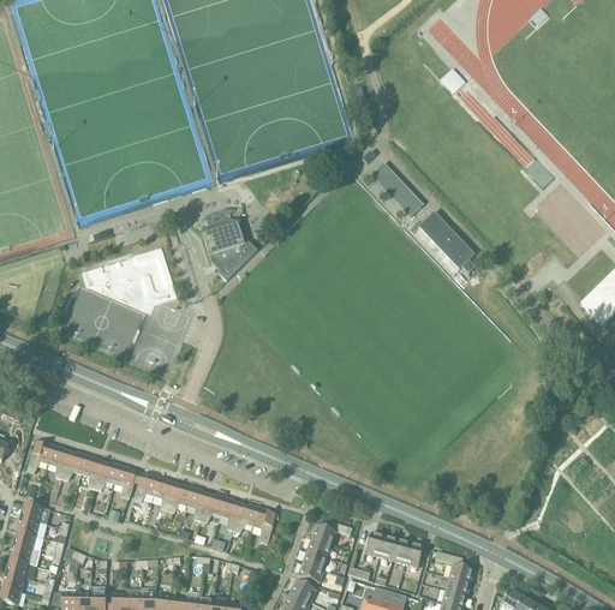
[(375,153),(371,149),(363,156),(366,160),(375,153)]
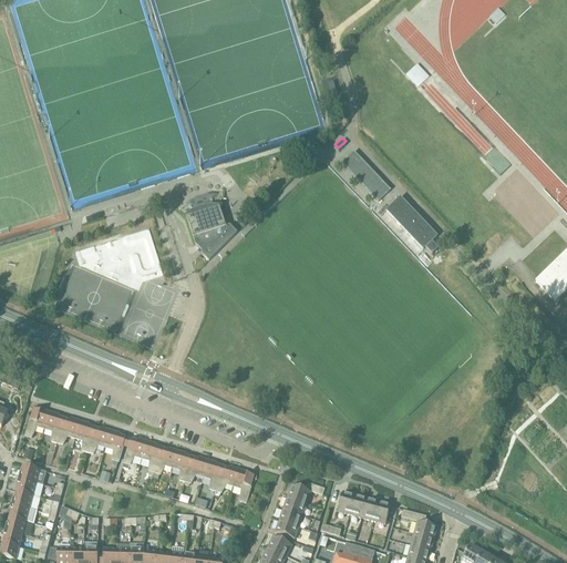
[(390,187),(353,147),(341,160),(378,198),(390,187)]
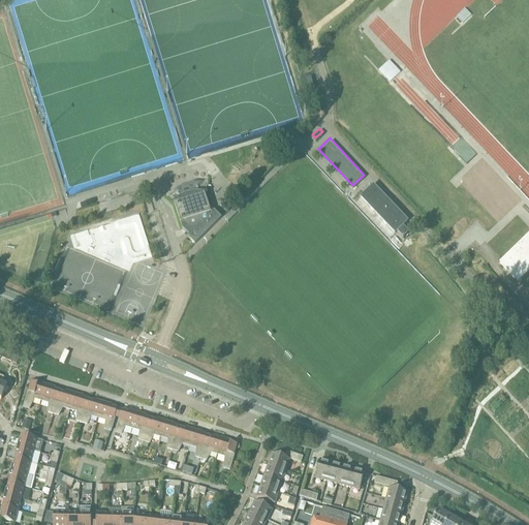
[(403,222),(408,217),(373,180),(373,181),(361,193),(360,193),(395,229),(397,227),(403,234),(408,228),(403,222)]
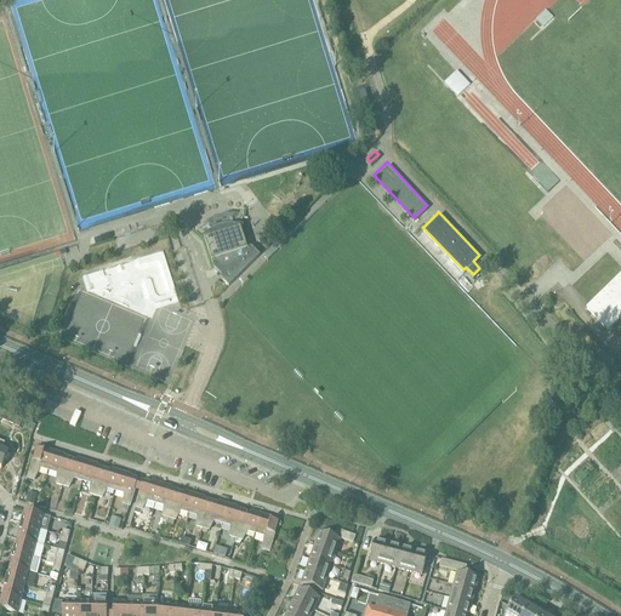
[(246,244),(245,239),(240,222),(232,222),(224,223),(217,226),(210,229),(204,234),(214,264),(215,264),(221,272),(220,273),(228,281),(260,251),(251,243),(246,244)]
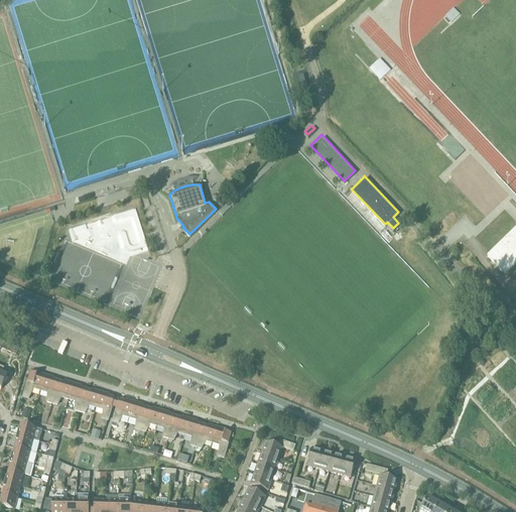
[(84,194),(78,196),(80,200),(85,198),(85,197),(92,195),(92,193),(91,190),(84,194)]
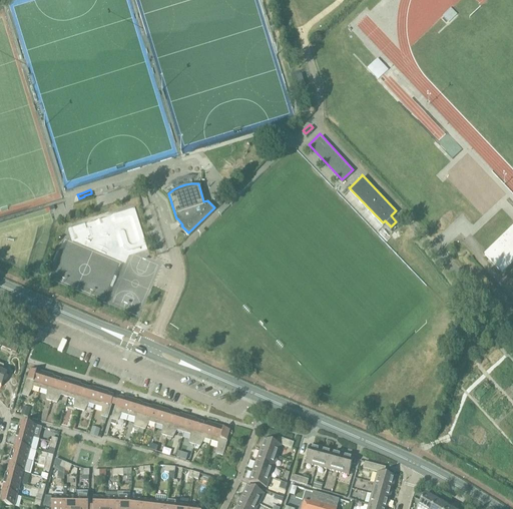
[(512,223),(484,251),(502,270),(512,259),(512,223)]
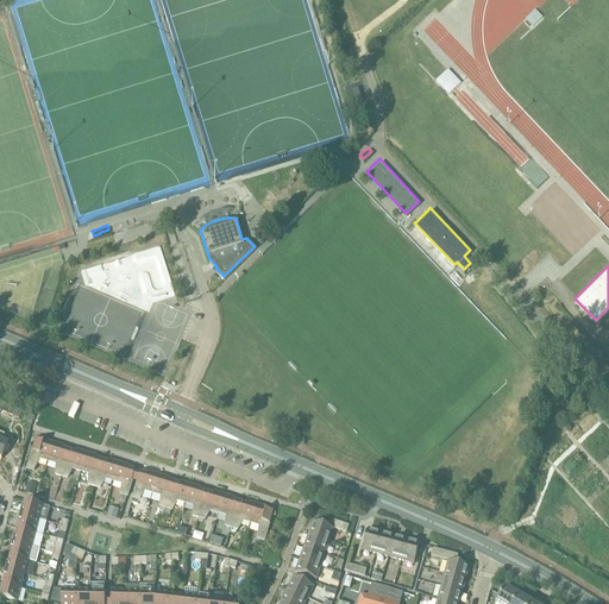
[(0,406),(19,414),(23,407),(2,398),(0,403),(0,406)]
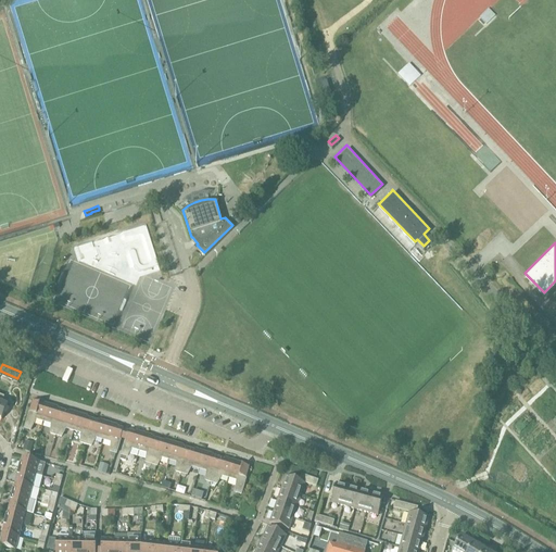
[(36,415),(43,417),(49,401),(40,398),(39,400),(34,398),(25,425),(30,426),(36,415)]
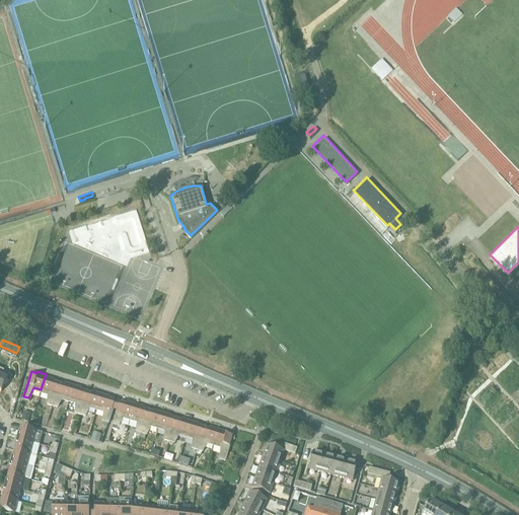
[(48,400),(53,402),(59,380),(54,378),(54,376),(46,374),(41,389),(49,392),(48,400)]
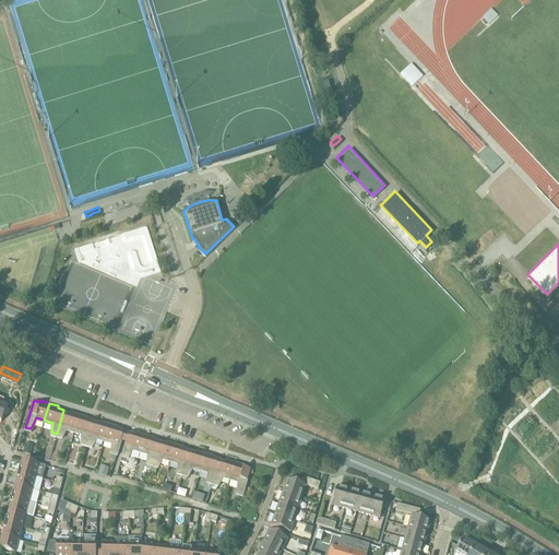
[(67,426),(74,429),(80,412),(70,410),(70,411),(63,410),(57,434),(62,435),(67,426)]
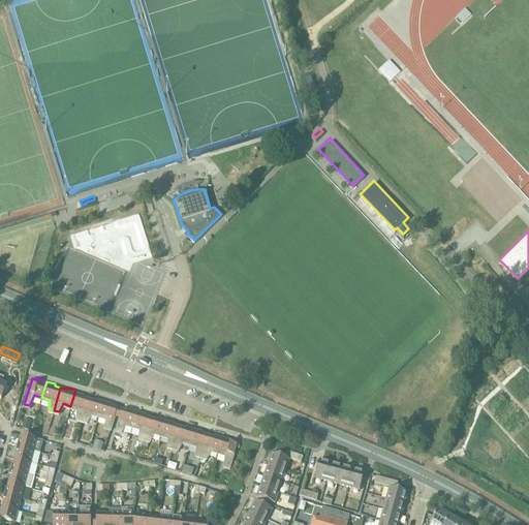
[(76,418),(82,419),(89,396),(83,394),(84,393),(75,390),(70,406),(78,408),(76,418)]
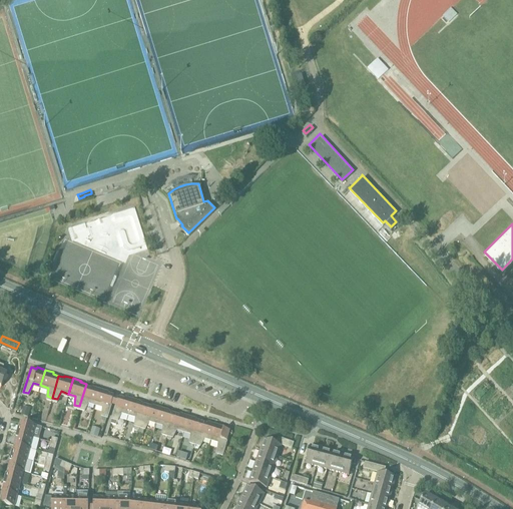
[(88,400),(96,402),(100,387),(92,384),(91,386),(86,384),(79,406),(84,408),(88,400)]
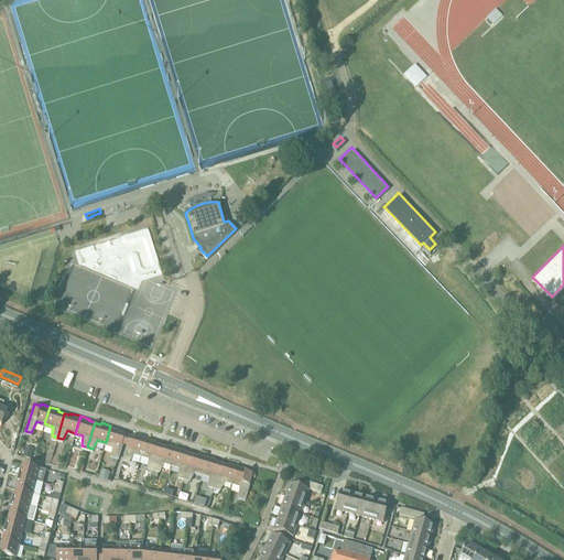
[(110,426),(106,442),(114,444),(112,454),(118,455),(126,432),(119,430),(119,428),(110,426)]
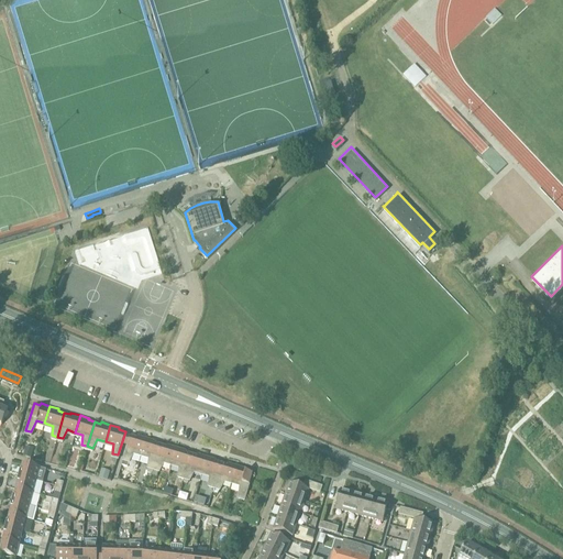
[(133,450),(141,452),(146,435),(138,433),(136,435),(130,433),(123,457),(129,459),(133,450)]
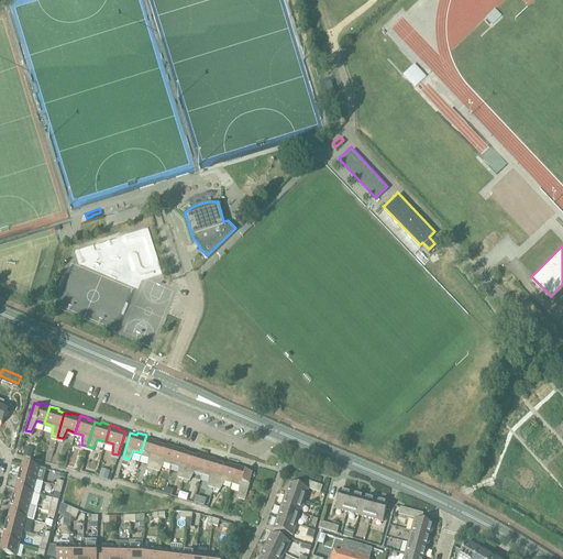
[(155,438),(146,435),(141,452),(150,455),(148,464),(153,466),(161,441),(155,440),(155,438)]
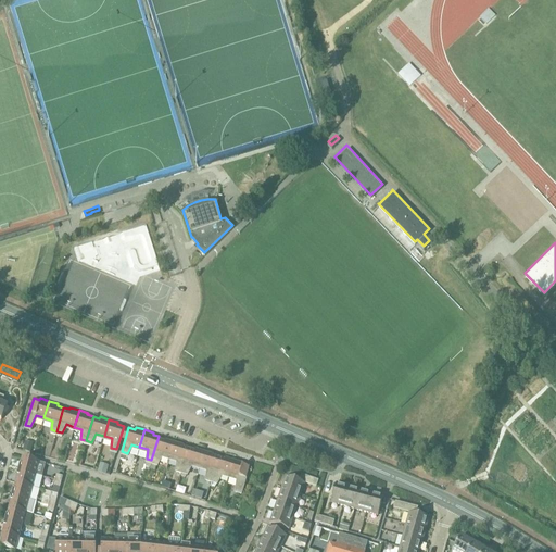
[(165,438),(159,436),(151,460),(156,462),(161,453),(169,455),(174,439),(165,436),(165,438)]
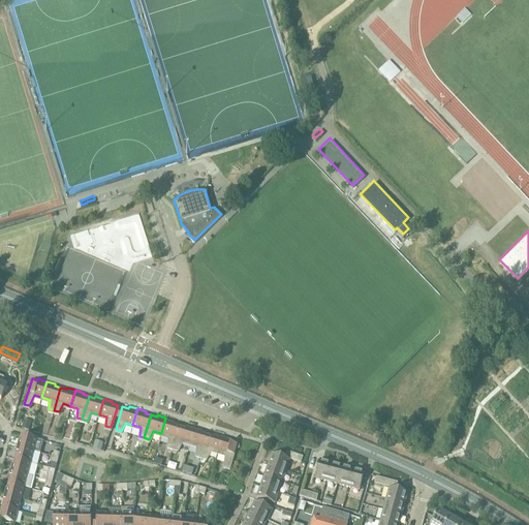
[(175,420),(165,418),(161,433),(168,436),(167,444),(173,446),(180,424),(174,422),(175,420)]
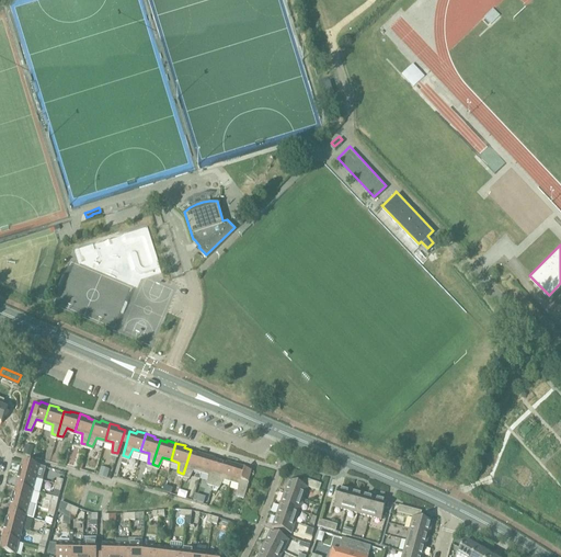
[(196,451),(191,450),(183,474),(189,475),(193,467),(201,469),(206,452),(197,450),(196,451)]
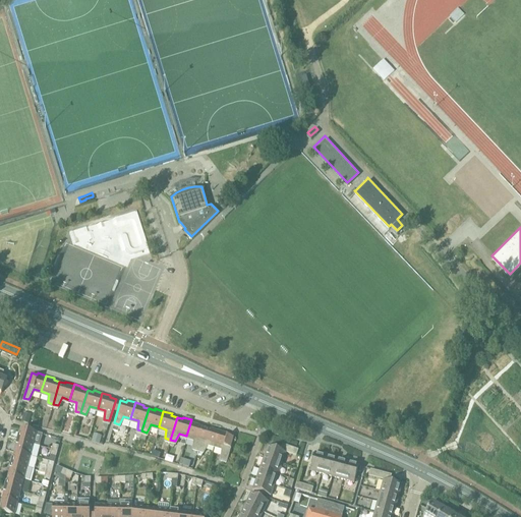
[(199,422),(191,419),(186,436),(194,438),(193,447),(198,448),(205,425),(199,424),(199,422)]
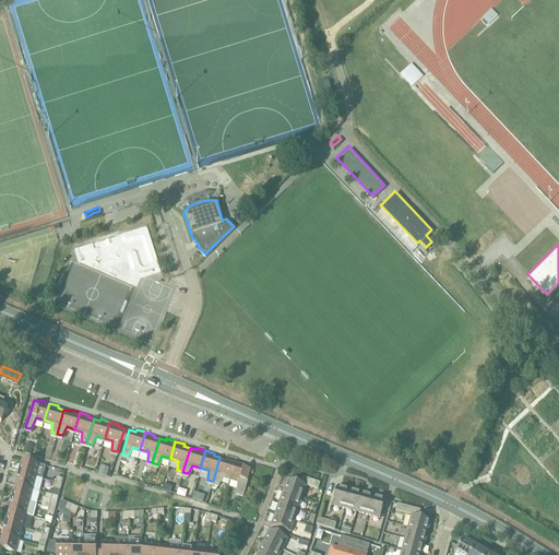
[(23,456),(20,469),(36,473),(39,460),(23,456)]
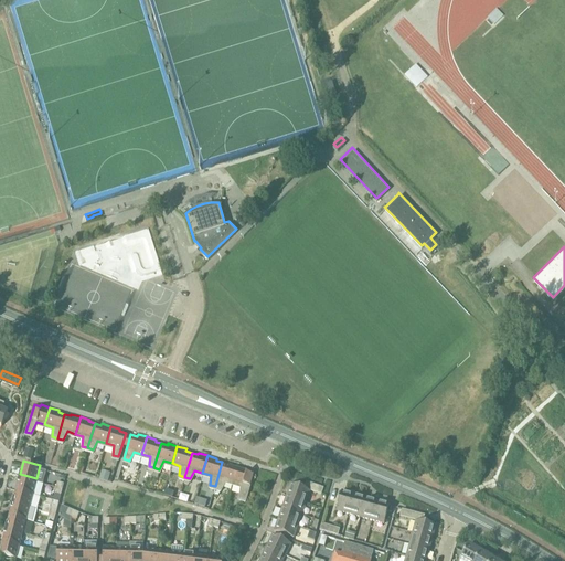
[(228,464),(222,462),(215,486),(221,488),(224,479),(233,482),(238,465),(228,462),(228,464)]
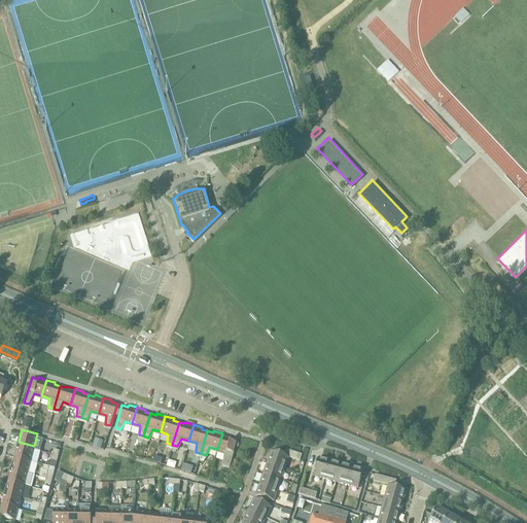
[(231,436),(222,433),(217,449),(224,451),(223,463),(229,464),(236,440),(230,438),(231,436)]
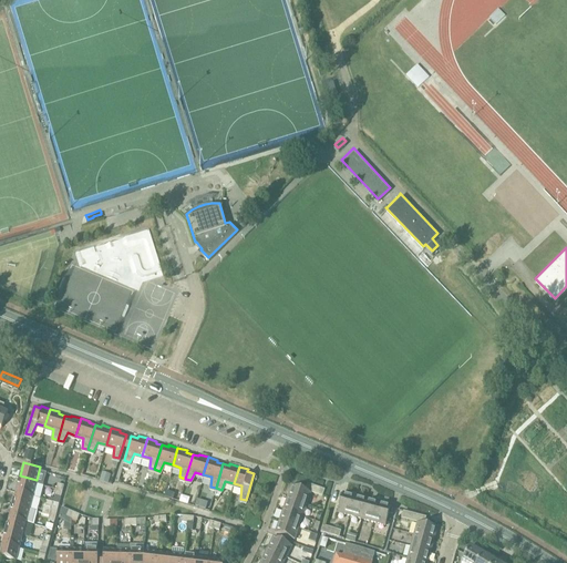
[(33,493),(37,480),(20,476),(16,489),(33,493)]
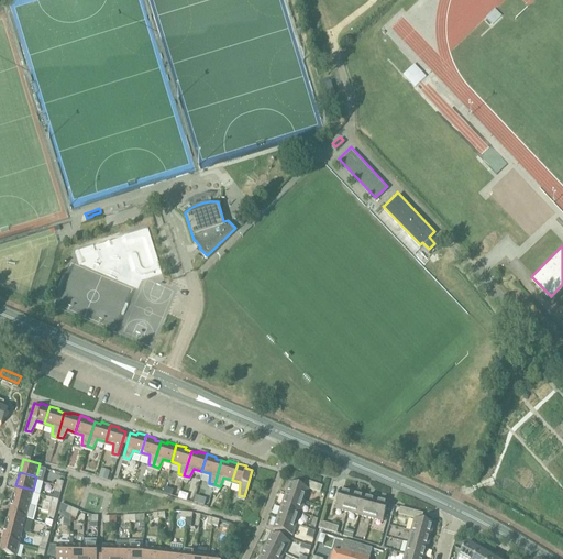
[(308,485),(307,484),(301,483),(289,479),(285,490),(305,497),(308,485)]
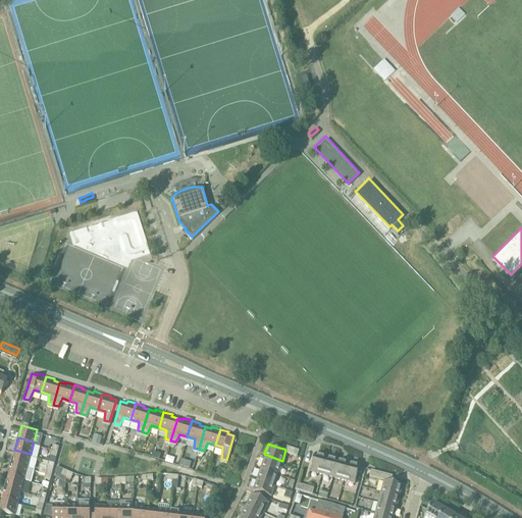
[(27,465),(31,454),(14,450),(11,461),(27,465)]
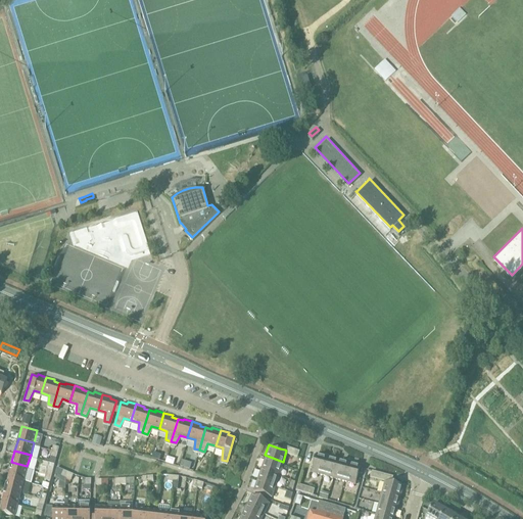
[(322,472),(327,454),(316,451),(311,469),(322,472)]
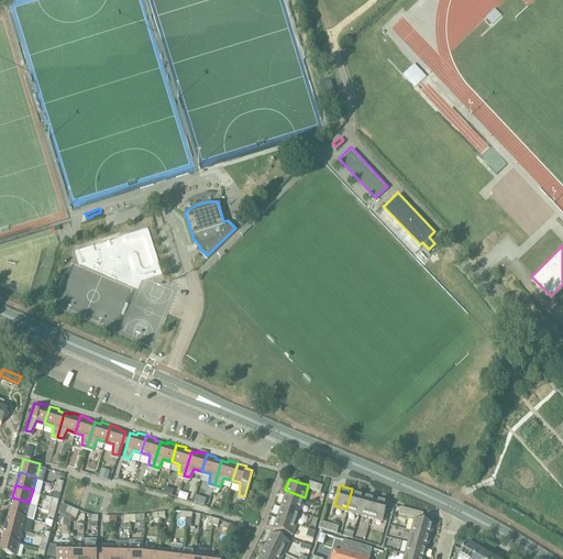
[(359,511),(364,491),(352,489),(346,508),(359,511)]
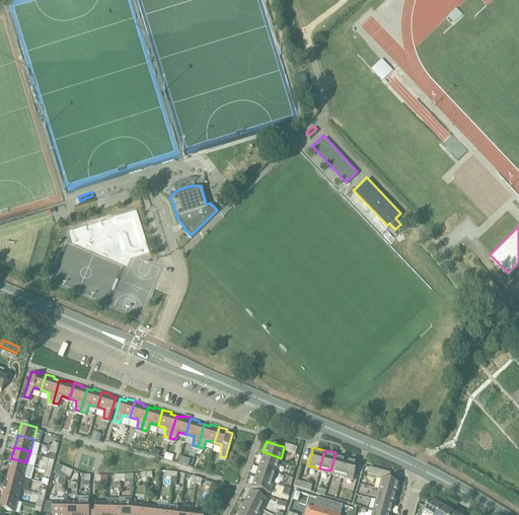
[(258,462),(277,468),(281,458),(263,451),(258,462)]
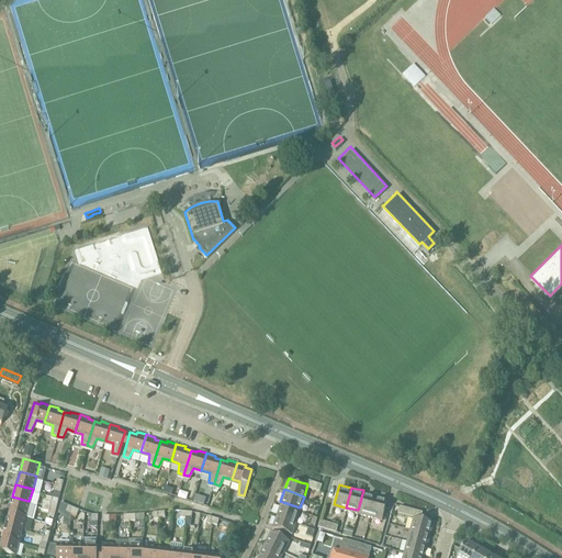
[(370,513),(375,493),(363,490),(358,510),(370,513)]
